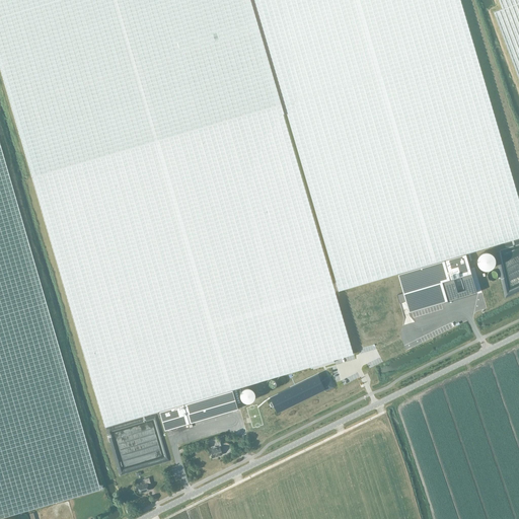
[(0,0),(0,68),(31,176),(281,104),(249,0),(0,0)]
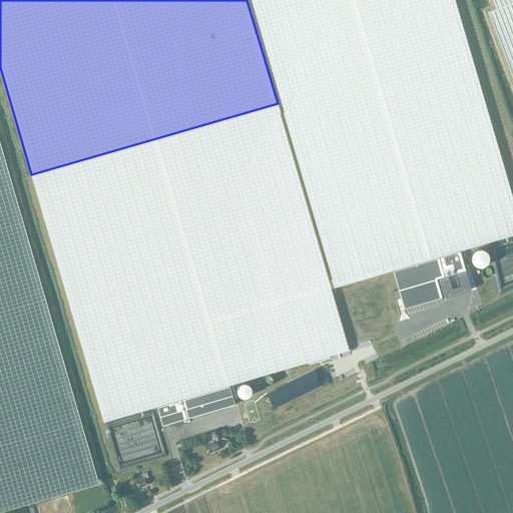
[(512,195),(455,0),(250,0),(333,279),(329,280),(332,289),(394,271),(399,289),(393,291),(395,299),(402,297),(405,309),(472,289),(461,250),(512,234),(512,195)]
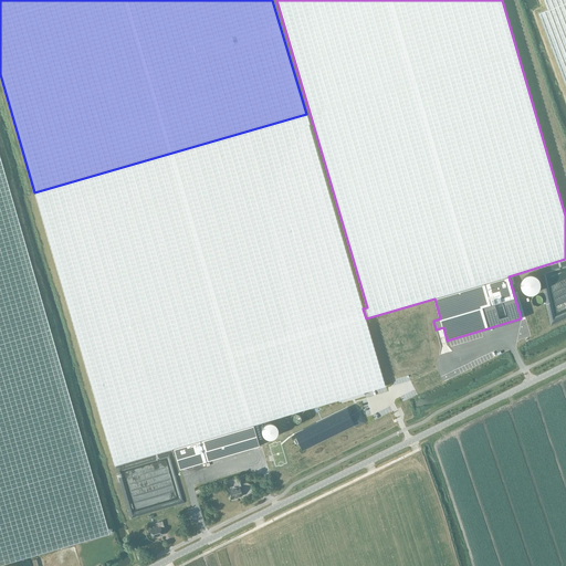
[(565,0),(544,0),(548,10),(538,13),(565,85),(565,0)]
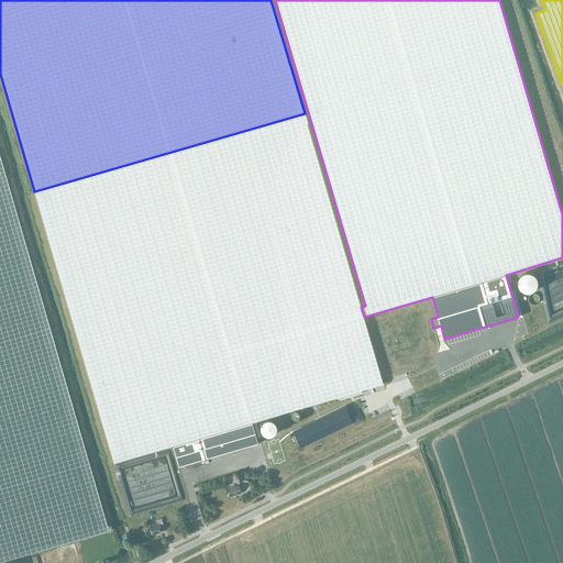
[(305,113),(34,191),(113,462),(174,445),(180,466),(257,443),(252,422),(384,384),(364,317),(361,307),(305,113)]
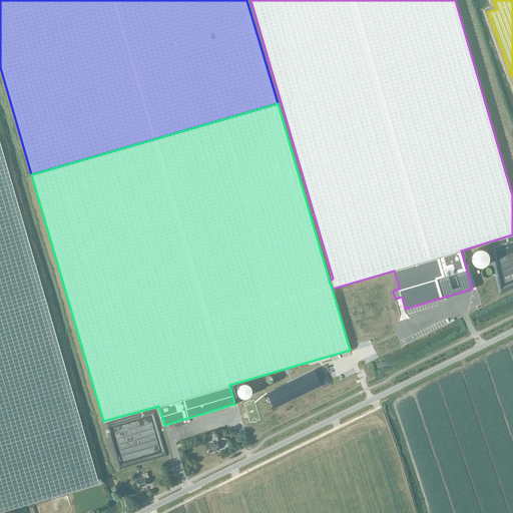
[(0,511),(98,483),(40,281),(0,142),(0,511)]
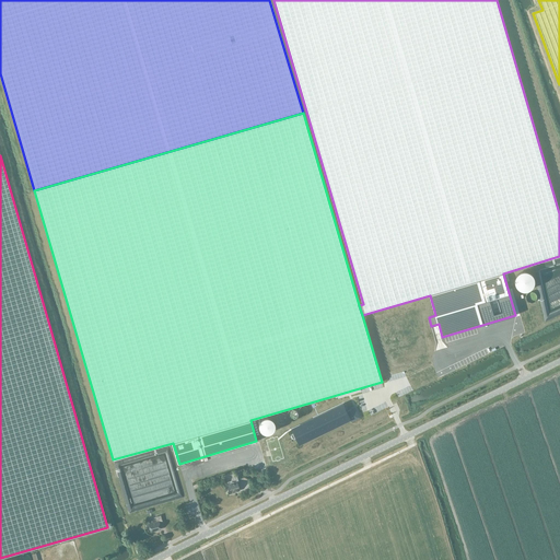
[(352,422),(360,418),(359,416),(354,408),(348,411),(347,411),(350,419),(351,419),(352,422)]
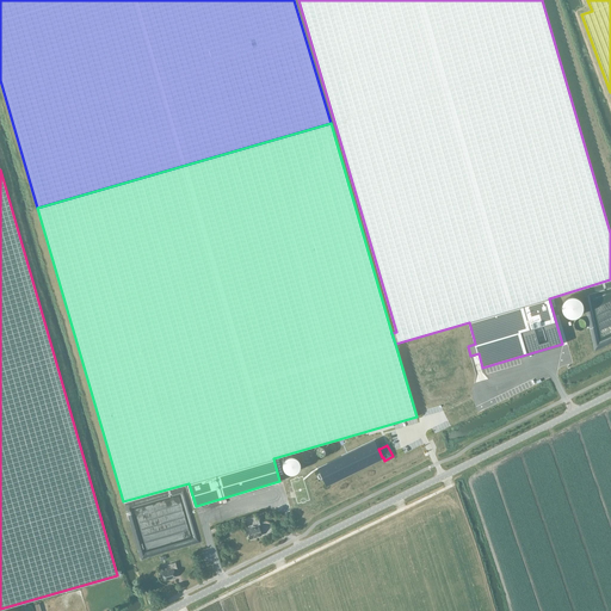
[(250,538),(255,537),(261,535),(258,525),(246,529),(250,538)]
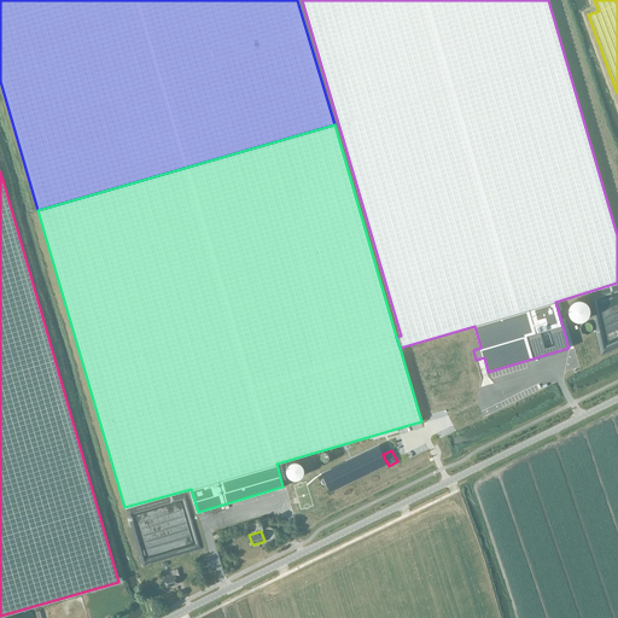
[(167,587),(178,584),(175,577),(180,576),(178,569),(170,571),(173,576),(164,578),(167,587)]
